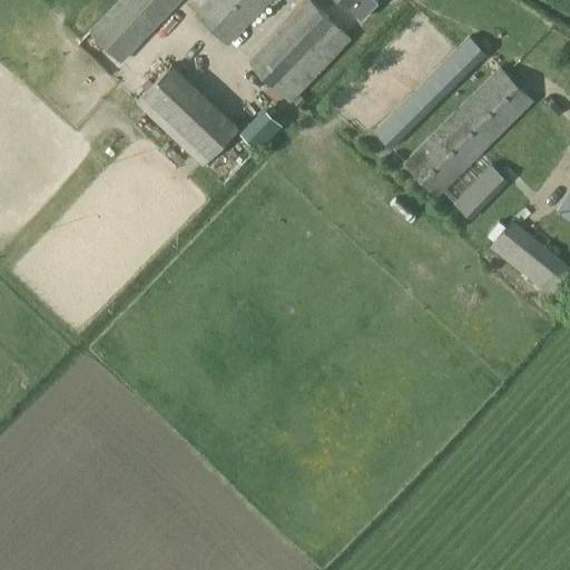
[(117,0),(95,23),(88,31),(105,46),(121,62),(153,31),(182,0),(117,0)]
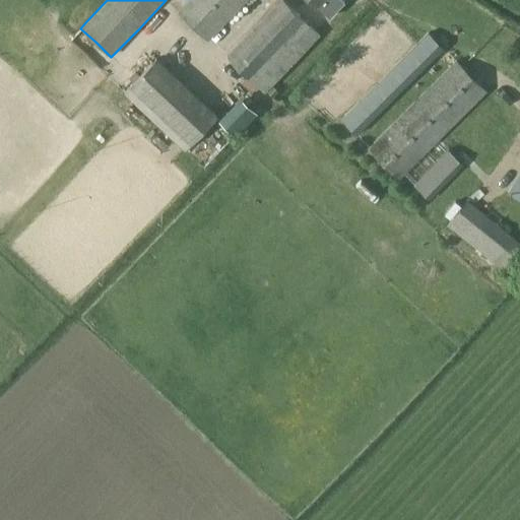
[(189,0),(178,13),(208,42),(235,13),(247,0),(189,0)]
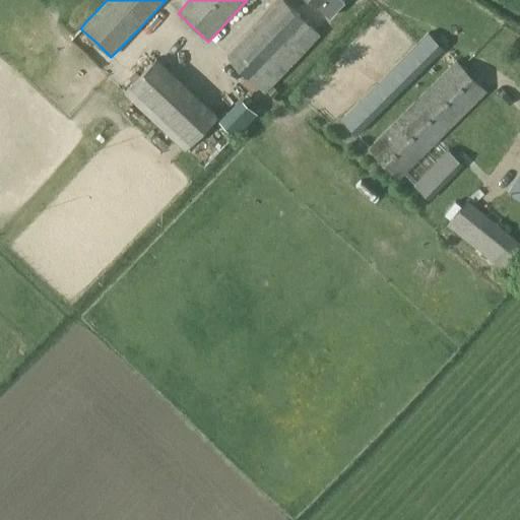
[(265,93),(320,35),(283,0),(279,0),(226,57),(265,93)]
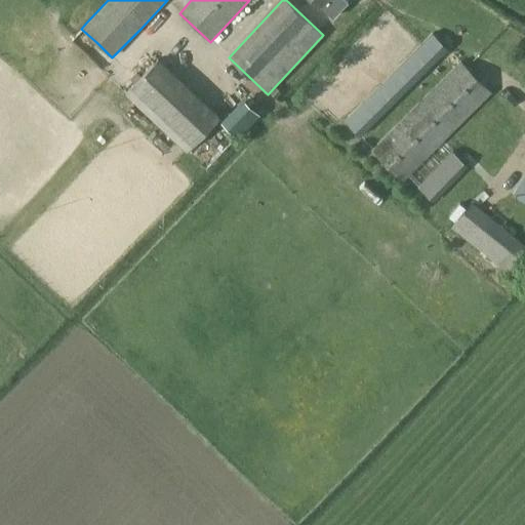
[(419,44),(344,120),(361,137),(403,95),(445,54),(450,49),(448,48),(443,42),(437,37),(433,32),(419,44)]
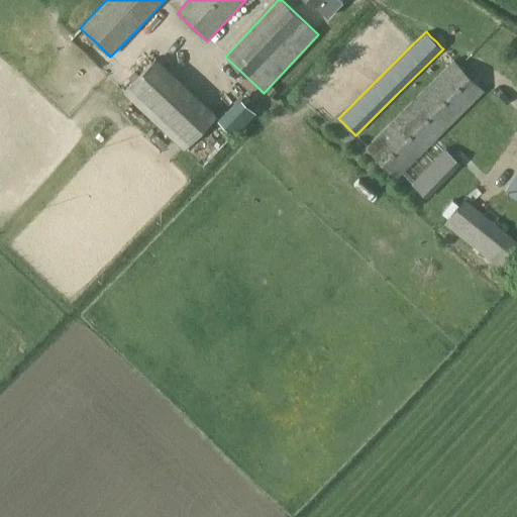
[(186,150),(218,115),(154,58),(122,93),(186,150)]
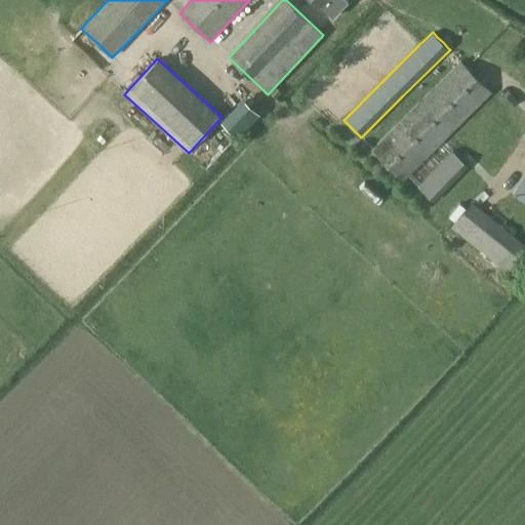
[(393,128),(371,150),(382,161),(385,163),(387,165),(388,166),(399,177),(403,182),(490,94),(492,92),(490,90),(486,86),(485,85),(472,72),(460,61),(416,105),(393,128)]
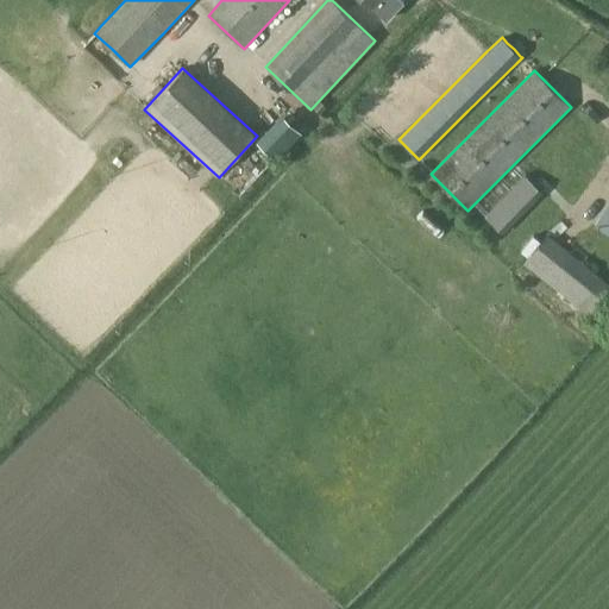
[(363,114),(382,136),(406,114),(396,105),(407,96),(396,85),(363,114)]
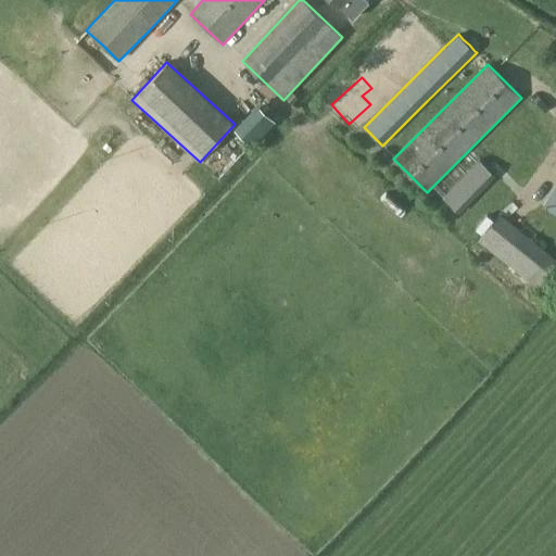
[(252,144),(274,122),(258,108),(237,130),(252,144)]
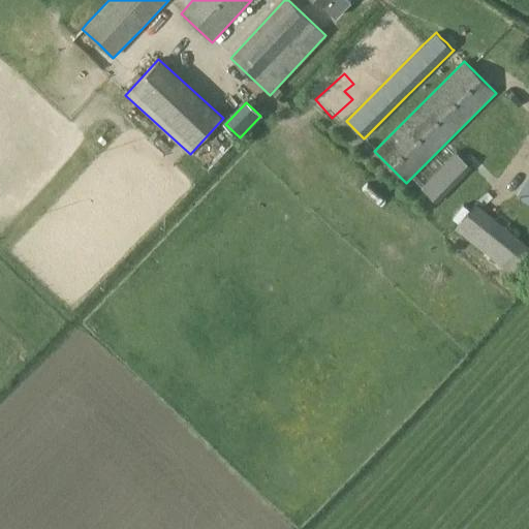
[(437,203),(471,168),(456,153),(422,187),(437,203)]
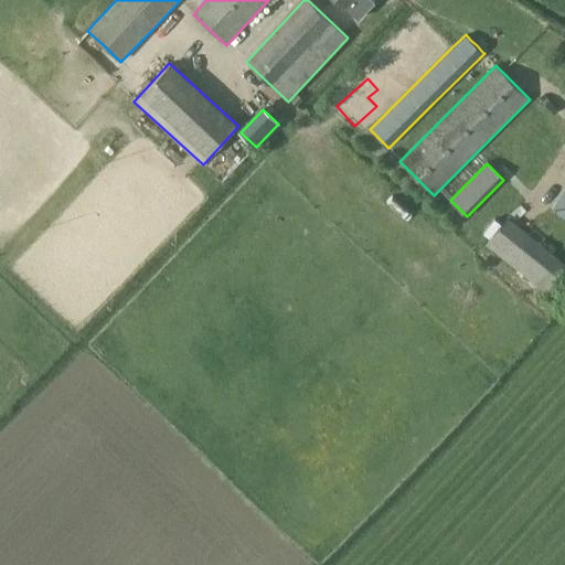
[(564,217),(564,190),(552,209),(564,217)]
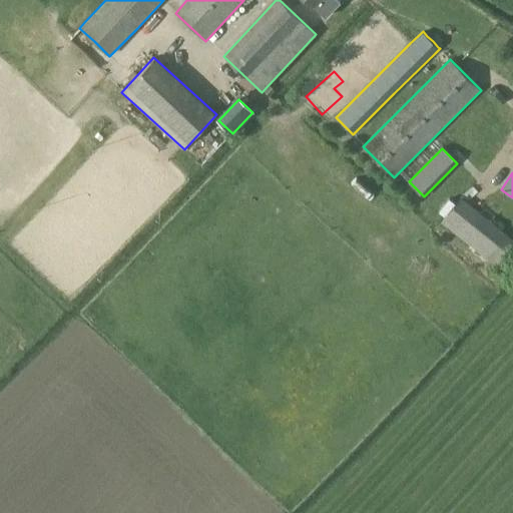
[(459,200),(442,222),(443,222),(452,230),(456,233),(468,243),(475,249),(493,265),(495,266),(496,265),(509,248),(512,243),(512,240),(479,213),(464,200),(461,198),(460,200),(459,200)]
